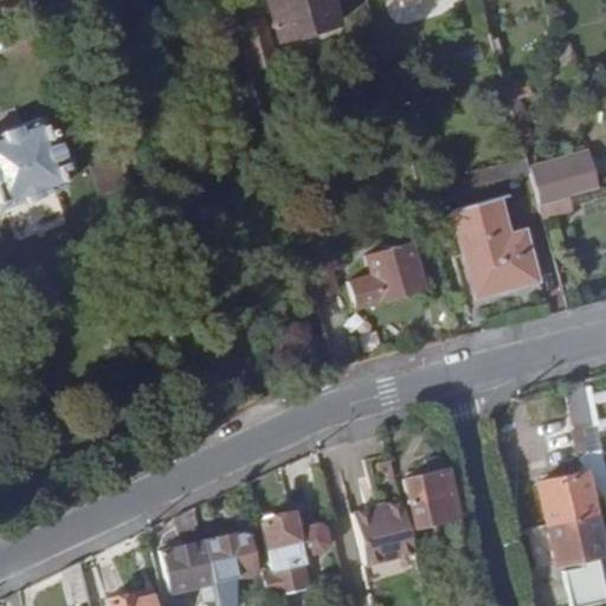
[(266,0),(279,43),(340,26),(331,0),(266,0)]
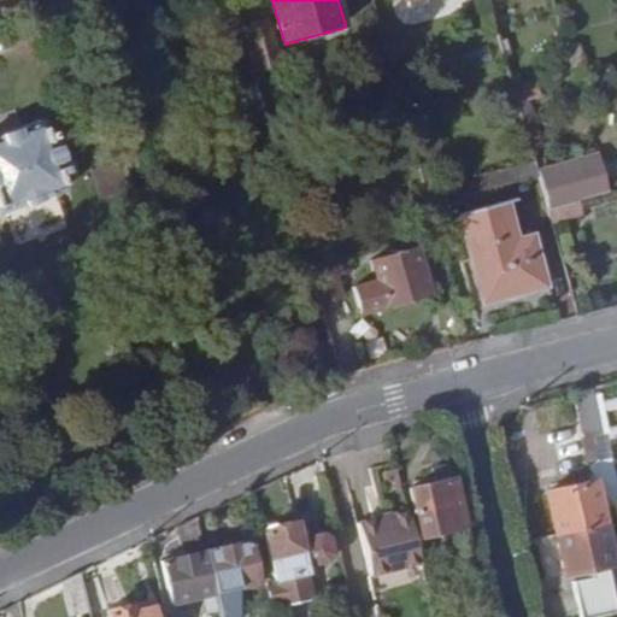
[(266,34),(247,40),(259,81),(277,75),(271,47),(266,34)]
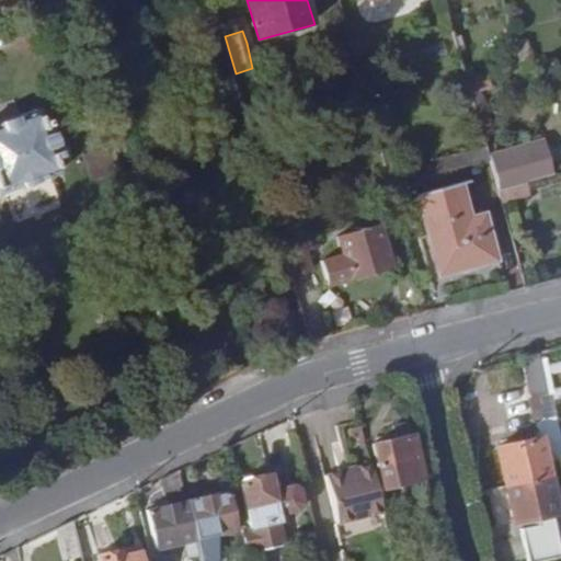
[(0,192),(57,173),(53,159),(57,157),(47,129),(42,130),(35,112),(0,123),(0,192)]
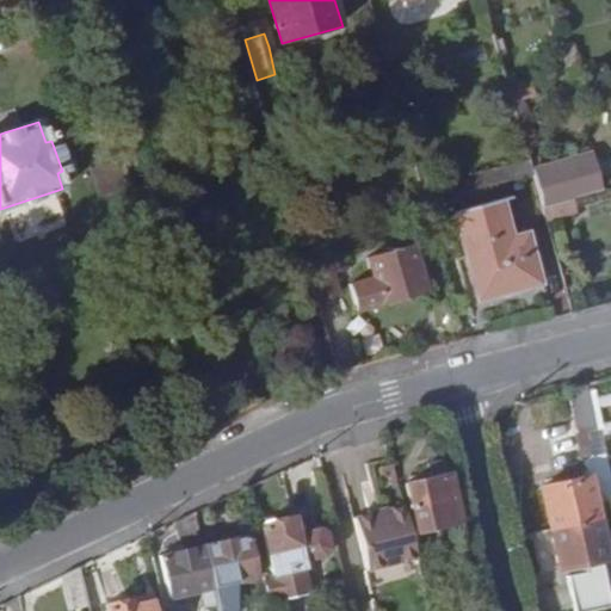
[(541,209),(571,201),(600,192),(590,154),(531,172),(532,177),(541,209)]
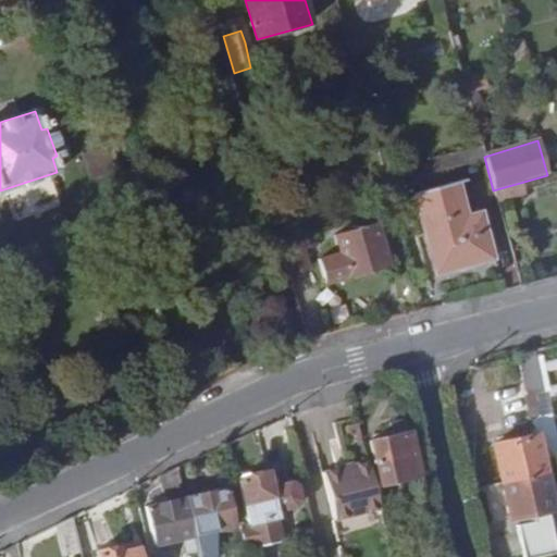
[(493,190),(497,203),(523,197),(520,183),(493,190)]
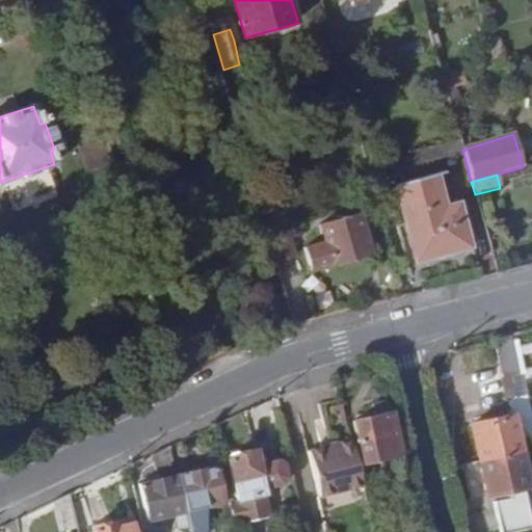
[(429,176),(395,185),(416,263),(467,249),(455,208),(440,213),(429,176)]
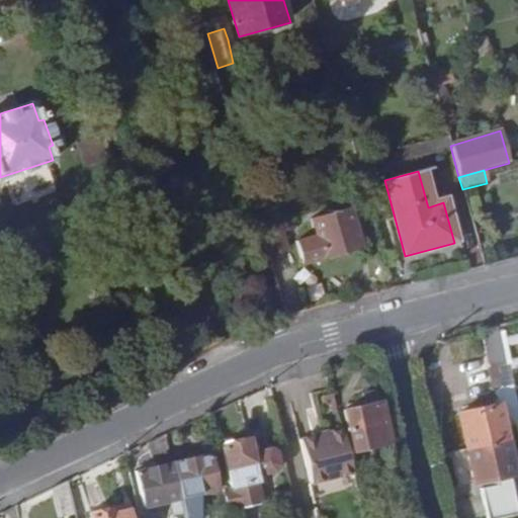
[(297,241),(304,262),(321,256),(322,258),(361,247),(349,208),(312,220),(316,236),(297,241)]
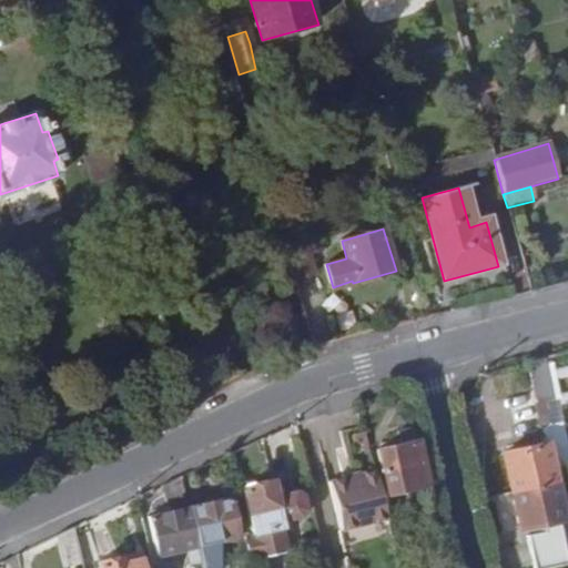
[(556,413),(544,357),(526,362),(540,417),(556,413)]
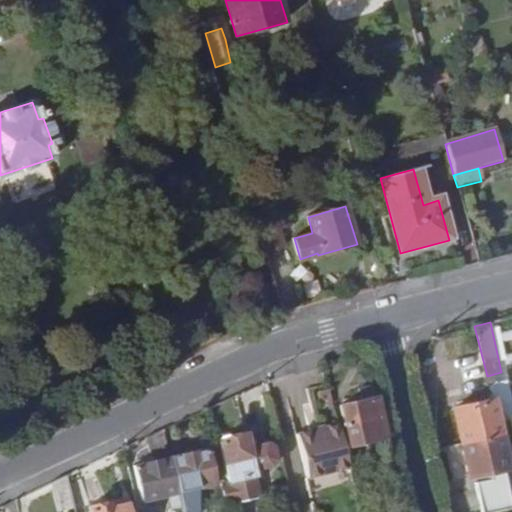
[(356,390),(359,400),(373,397),(370,386),(356,390)]
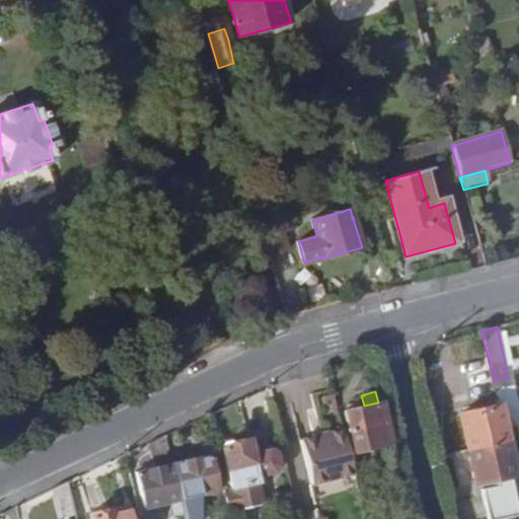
[(353,450),(387,442),(378,402),(364,405),(344,411),(353,450)]
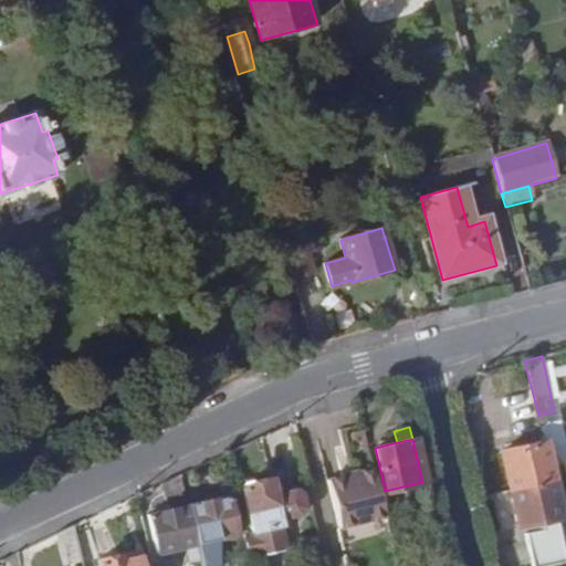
[(509,490),(553,481),(544,442),(500,452),(509,490)]
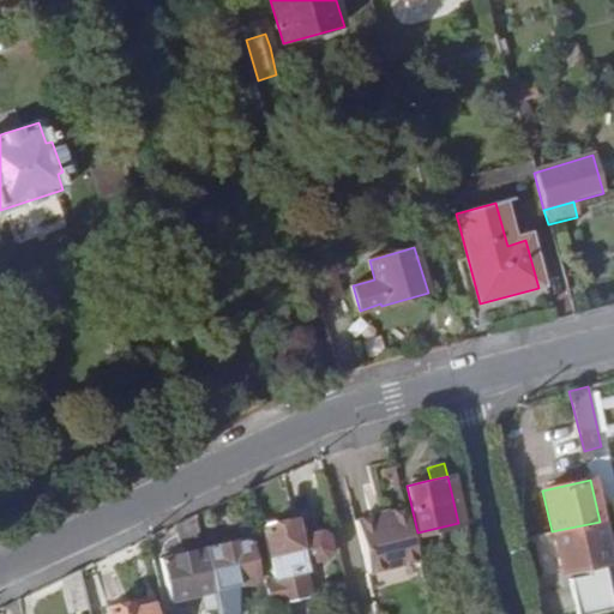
[(369,573),(420,561),(407,510),(356,522),(369,573)]
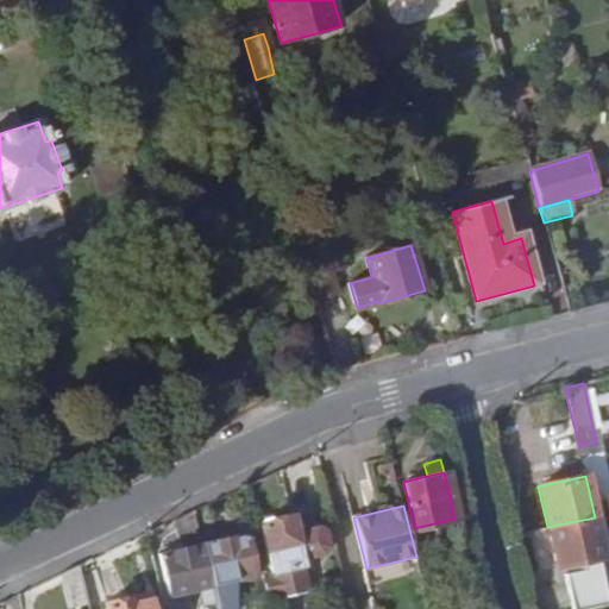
[(194,512),(174,521),(179,548),(157,554),(167,595),(211,585),(202,545),(194,512)]
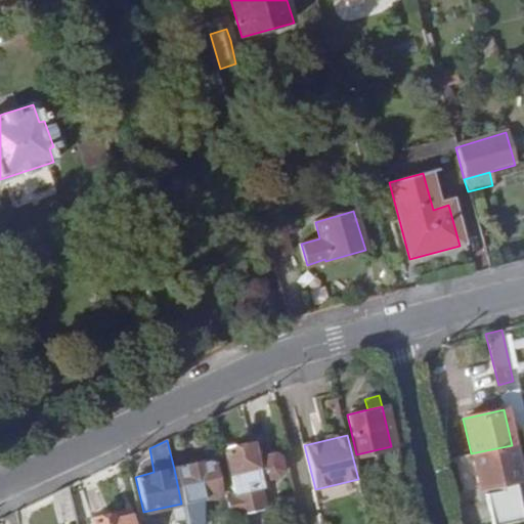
[(250,445),(222,451),(228,477),(232,492),(224,495),(228,510),(230,517),(266,509),(264,501),(259,480),(282,475),(277,453),(253,459),(250,445)]
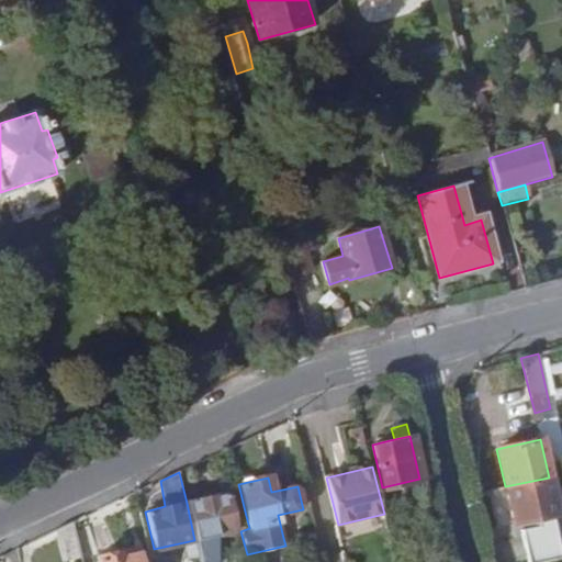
[(557,515),(549,478),(505,486),(514,525),(557,515)]
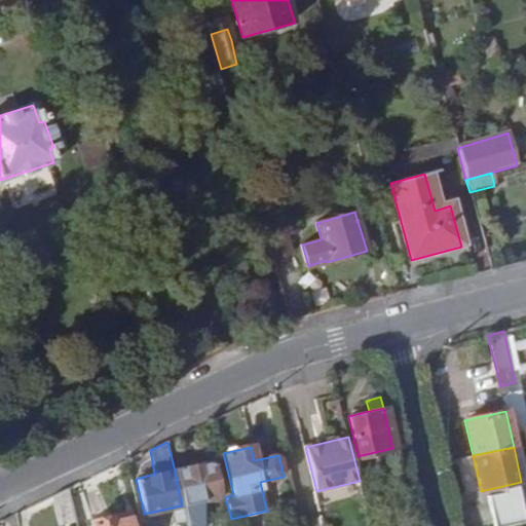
[(175,471),(182,505),(219,497),(212,461),(175,471)]
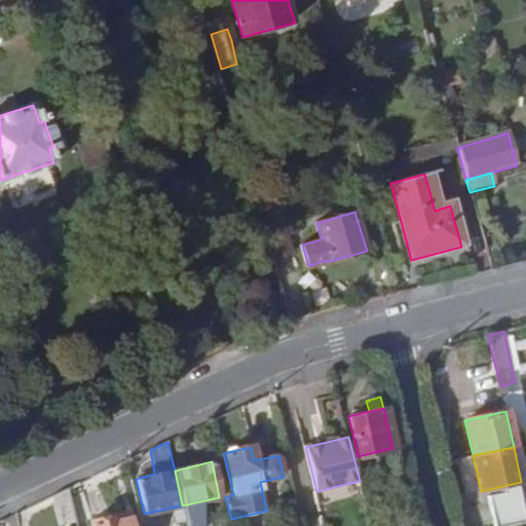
[(126,513),(109,516),(111,522),(127,518),(126,513)]
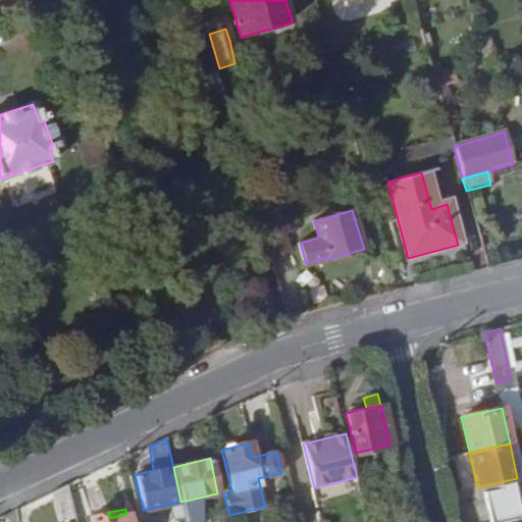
[(108,512),(88,517),(89,521),(127,521),(126,514),(110,518),(108,512)]
